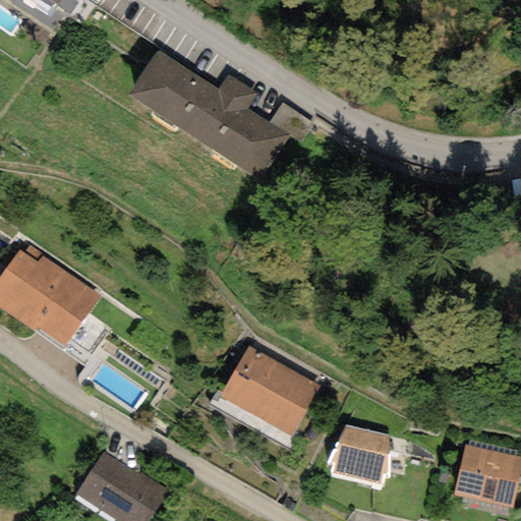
[(36,0),(49,9),(52,3),(57,6),(60,0),(36,0)]
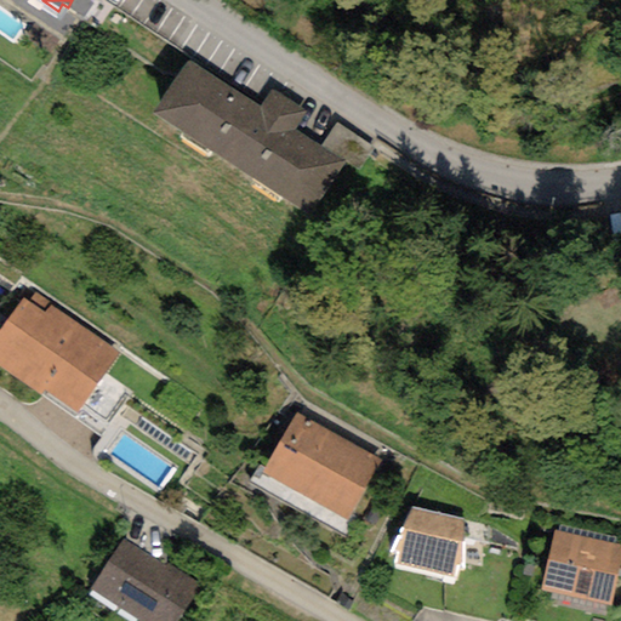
[(306,112),(271,89),(258,107),(188,60),(153,112),(307,216),(343,163),(320,146),(295,129),(306,112)]
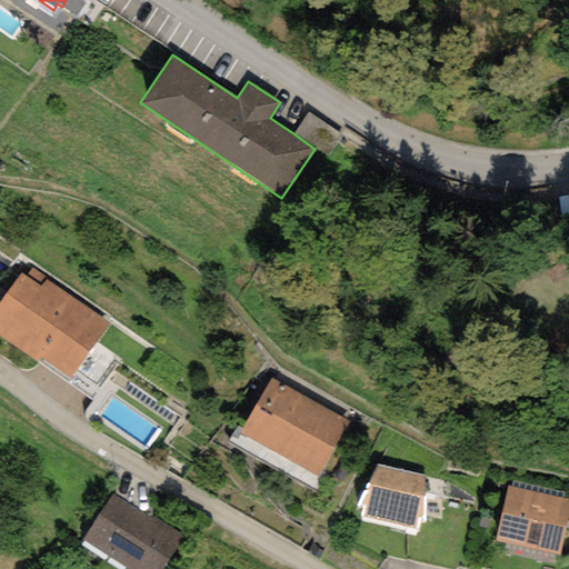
[(342,137),(308,112),(293,133),(315,149),(328,158),(342,137)]
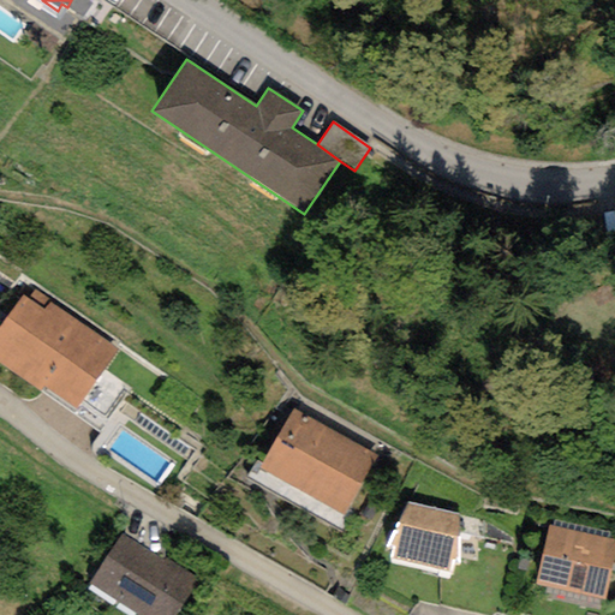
[(23,298),(0,330),(0,357),(72,408),(114,350),(36,294),(30,303),(23,298)]
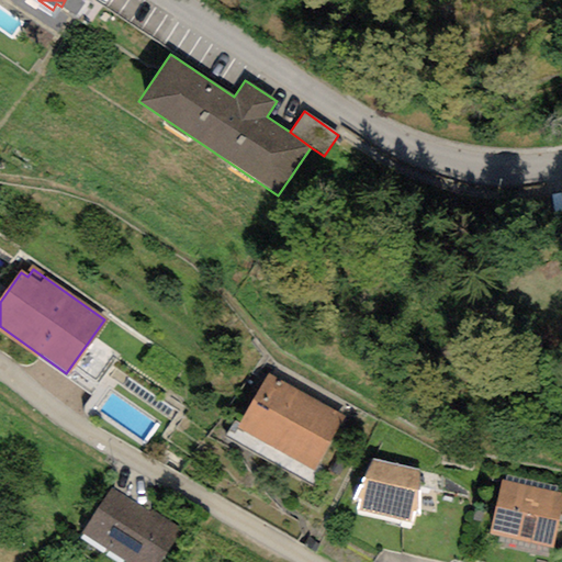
[(344,417),(268,375),(238,428),(314,470),(344,417)]
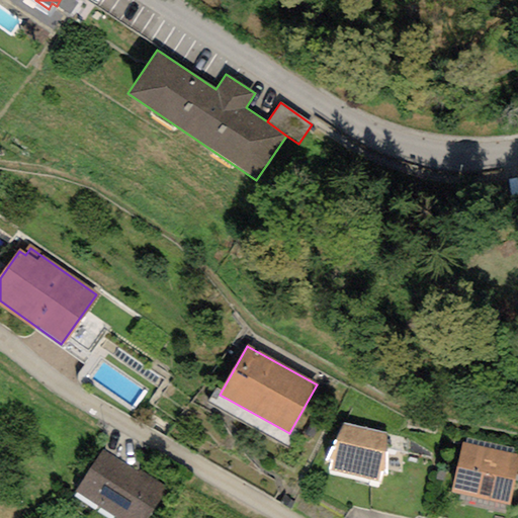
[(387,435),(343,423),(331,453),(330,471),(378,483),(387,435)]
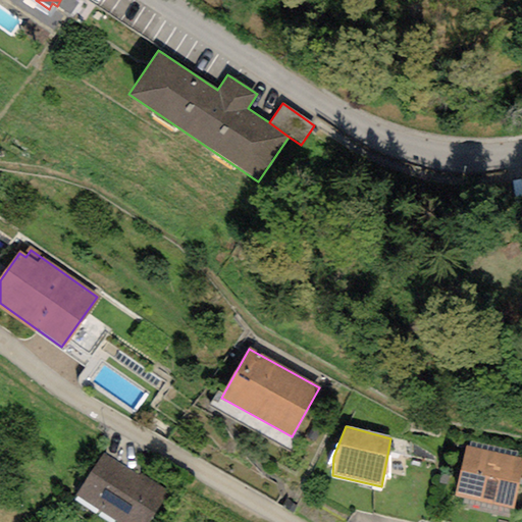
[(521,471),(521,458),(464,447),(454,497),(514,509),(521,471)]
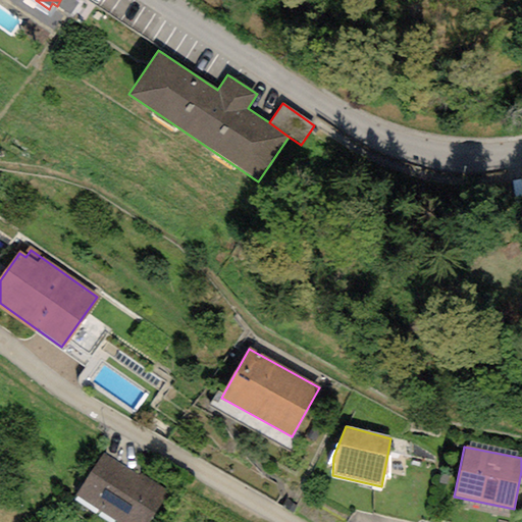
[(139,476),(103,454),(75,496),(117,521),(147,521),(167,490),(140,474),(139,476)]
